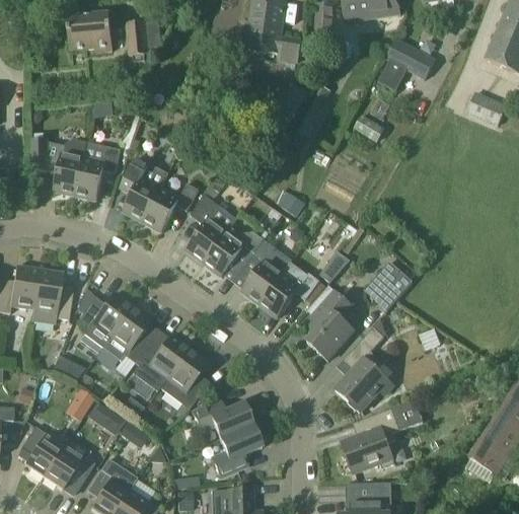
[(252,0),(245,48),(299,55),(301,39),(281,34),(286,0),(252,0)]
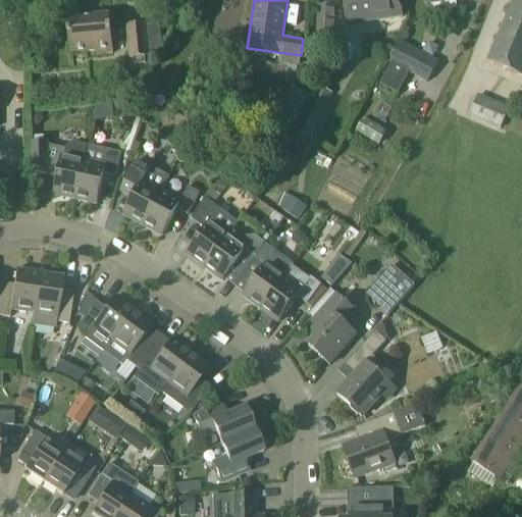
[(345,0),(347,15),(404,6),(402,0),(345,0)]
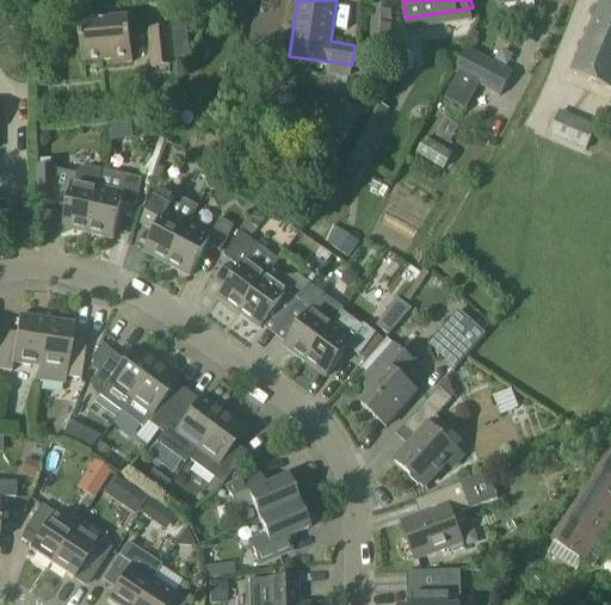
[(610,0),(600,0),(571,68),(610,85),(610,0)]
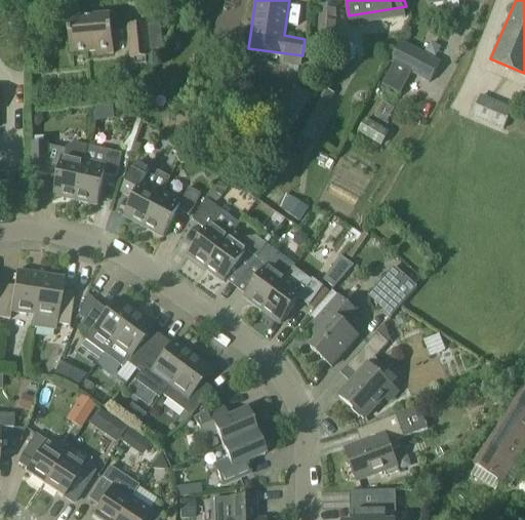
[(337,4),(321,3),(320,30),(336,31),(337,4)]
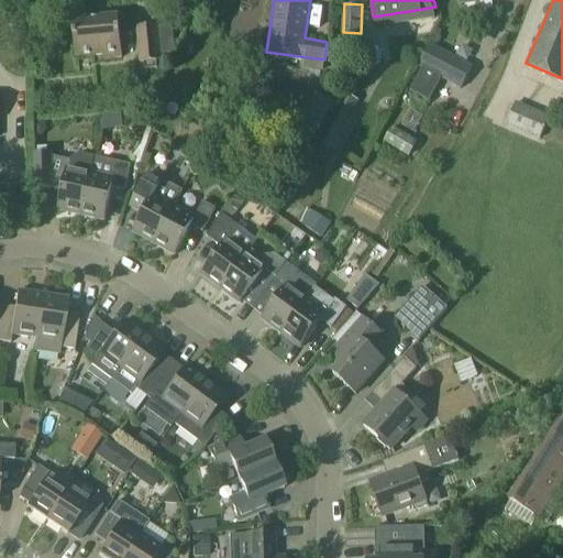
[(119,12),(73,17),(76,47),(91,45),(92,52),(103,51),(103,55),(122,53),(119,12)]
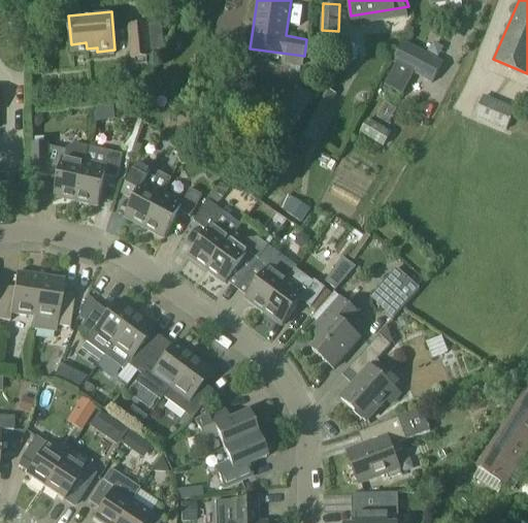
[(147,21),(129,22),(132,55),(151,54),(147,21)]
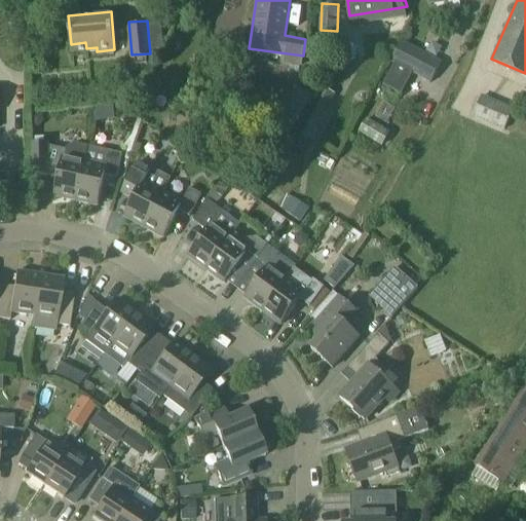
[(403,35),(407,37),(410,37),(412,32),(411,30),(413,26),(408,24),(403,35)]
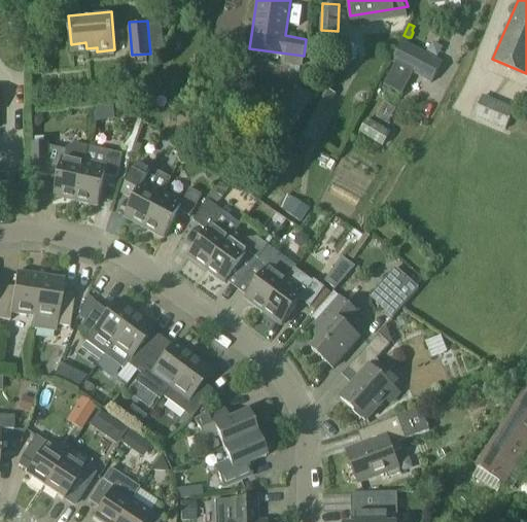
[(347,38),(320,30),(317,39),(345,47),(347,38)]
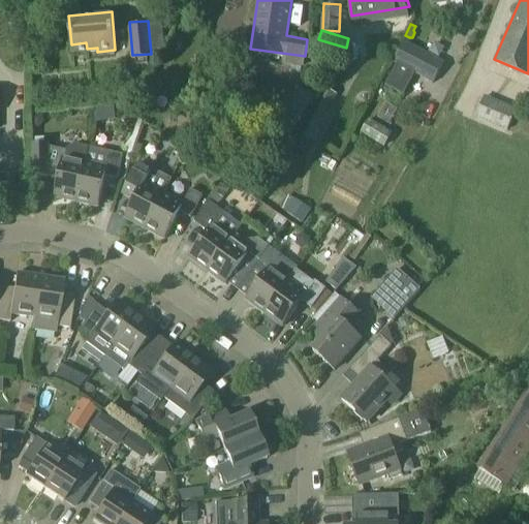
[(415,69),(433,79),(443,60),(407,41),(409,37),(405,35),(394,58),(397,60),(415,69)]
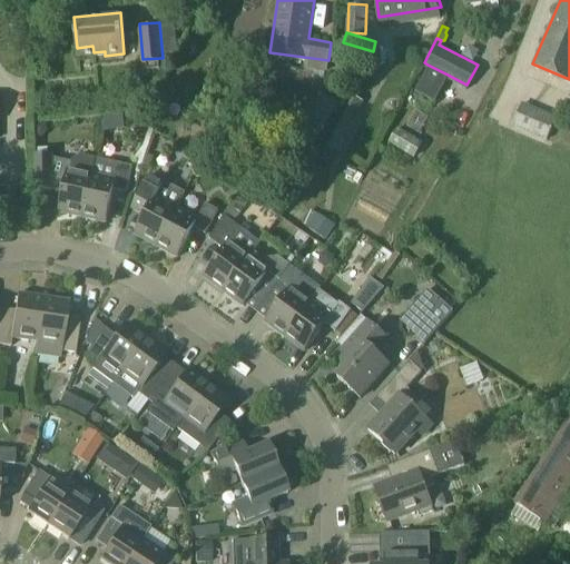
[(435,98),(448,75),(428,65),(415,88),(435,98)]
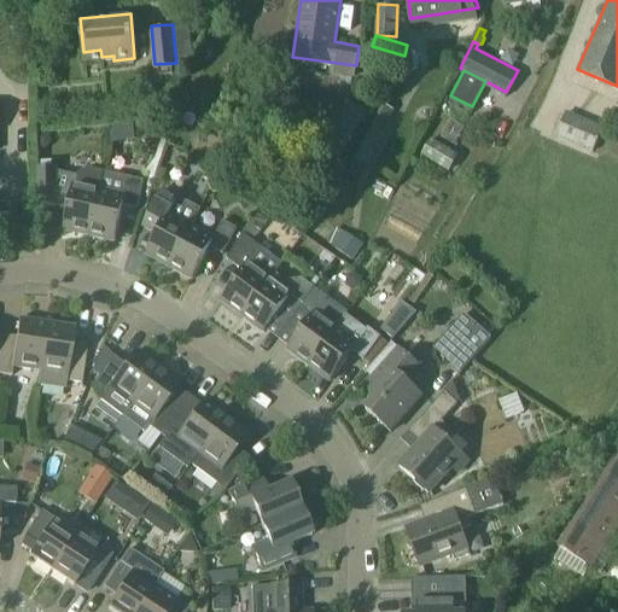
[(386,103),(356,156),(367,162),(397,110),(386,103)]
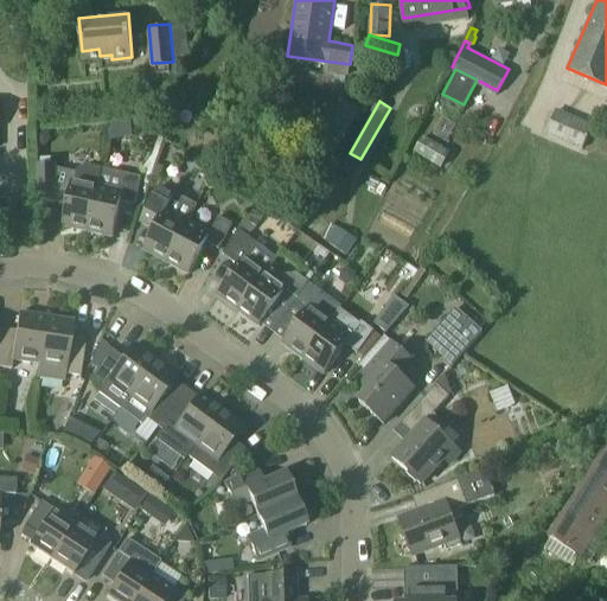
[(592,121),(556,107),(547,129),(582,144),(592,121)]
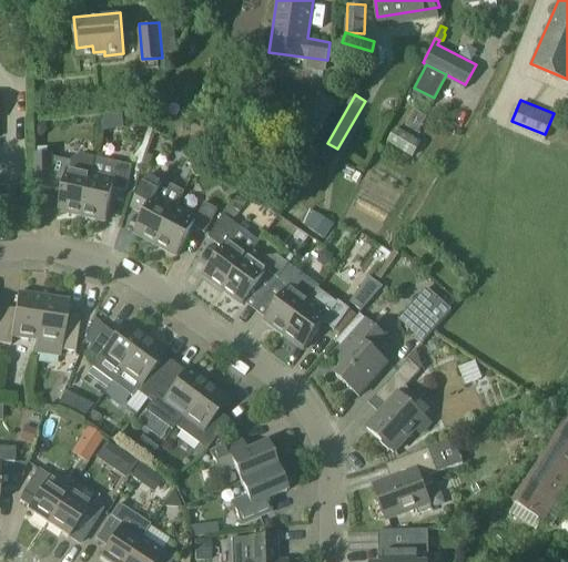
[(427,113),(415,106),(405,122),(417,130),(427,113)]
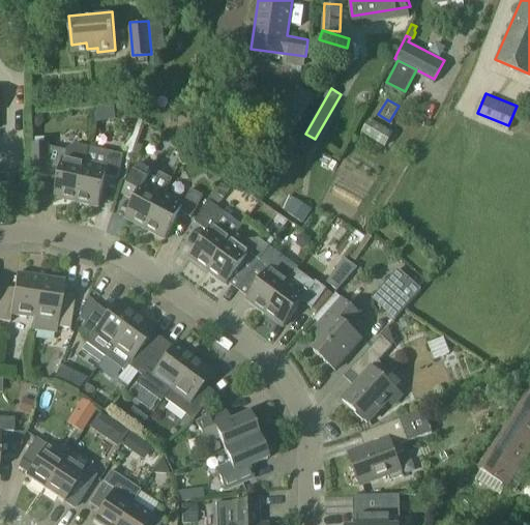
[(361,128),(385,143),(392,130),(369,117),(361,128)]
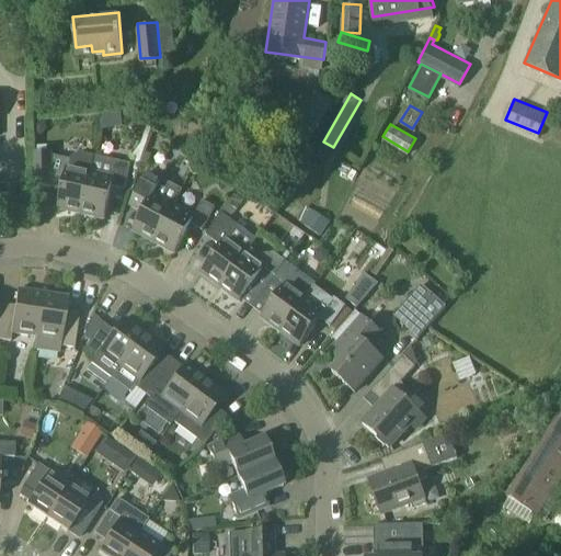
[(52,184),(50,149),(33,149),(34,184),(52,184)]
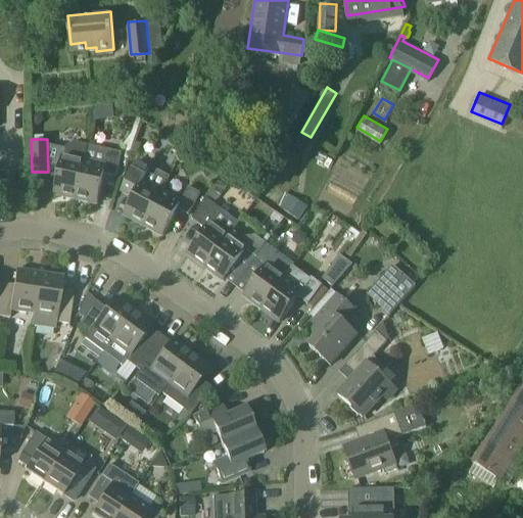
[(76,195),(87,143),(84,142),(74,140),(67,144),(66,146),(63,145),(53,191),(76,195)]
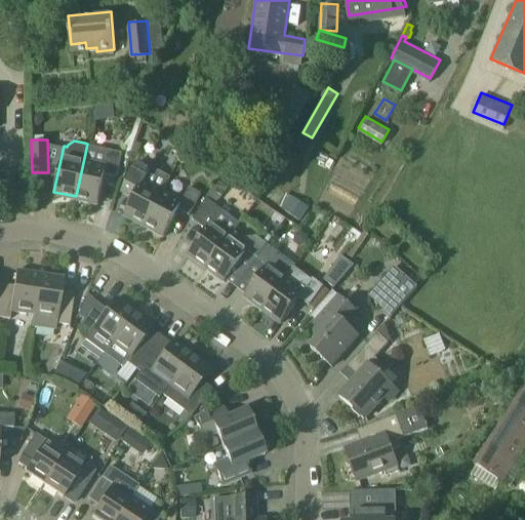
[(88,144),(87,144),(76,196),(97,201),(105,171),(117,173),(122,150),(88,143),(88,144)]
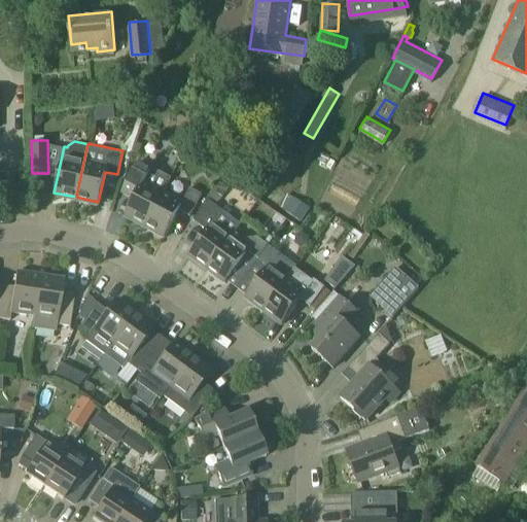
[(144,223),(170,176),(152,167),(148,168),(145,167),(144,163),(138,159),(120,190),(133,197),(125,213),(144,223)]
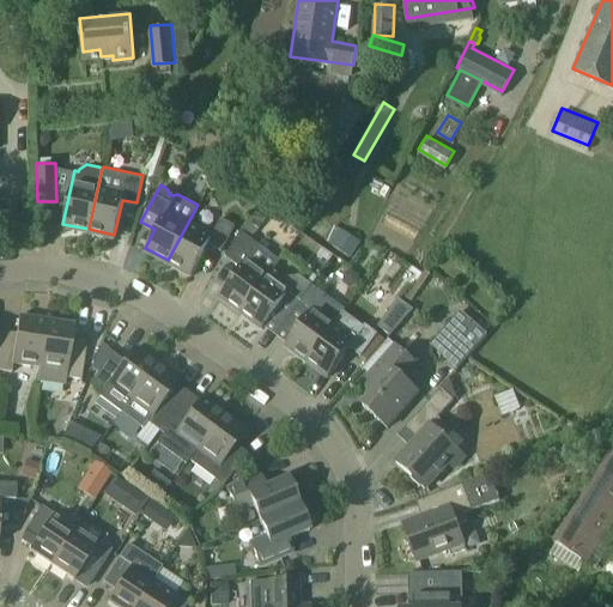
[(168,260),(192,273),(208,241),(222,248),(235,223),(220,214),(212,231),(190,220),(198,205),(168,260)]
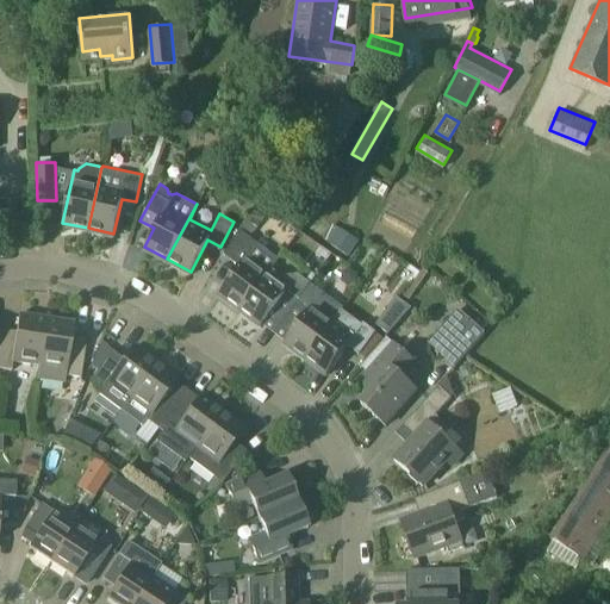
[(218,293),(240,309),(267,271),(272,266),(277,257),(257,242),(259,240),(251,234),(265,215),(253,207),(240,226),(240,228),(224,251),(240,263),(218,293)]
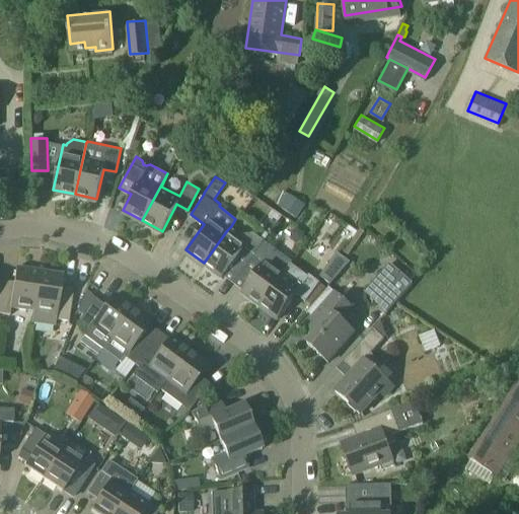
[(240,250),(249,258),(265,238),(254,230),(240,232),(231,226),(227,230),(204,263),(222,276),(240,250)]
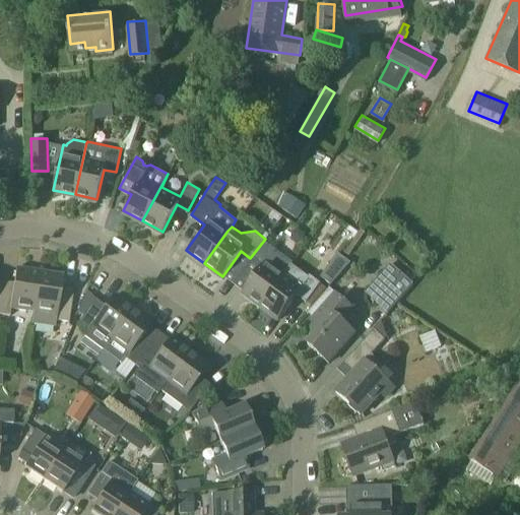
[(260,304),(283,272),(280,270),(290,258),(265,239),(250,258),(260,265),(242,290),(260,304)]
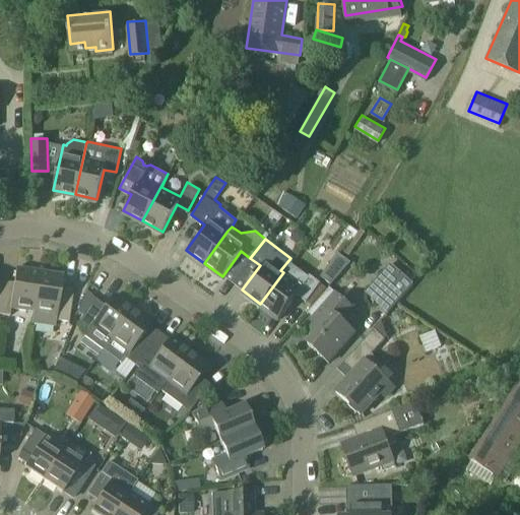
[(332,279),(349,256),(338,248),(321,271),(332,279)]
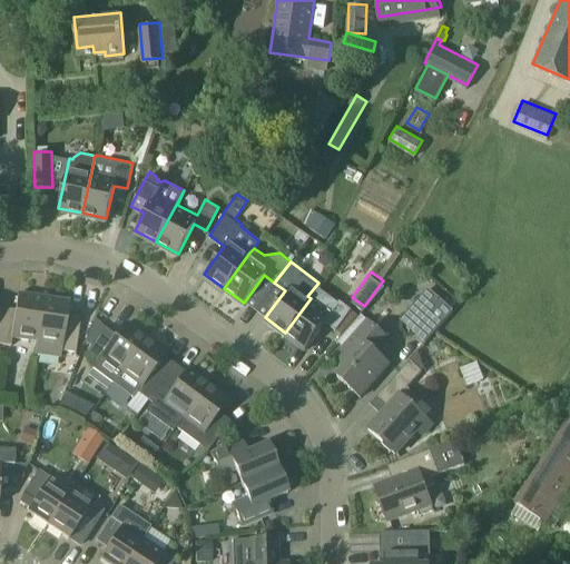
[(430,283),(401,315),(425,336),(454,305),(430,283)]
